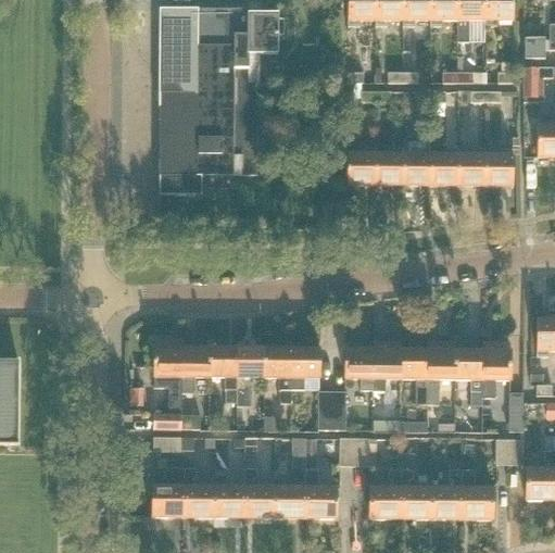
[(376,19),(375,0),(347,0),(347,24),(360,24),(360,19),(376,19)]
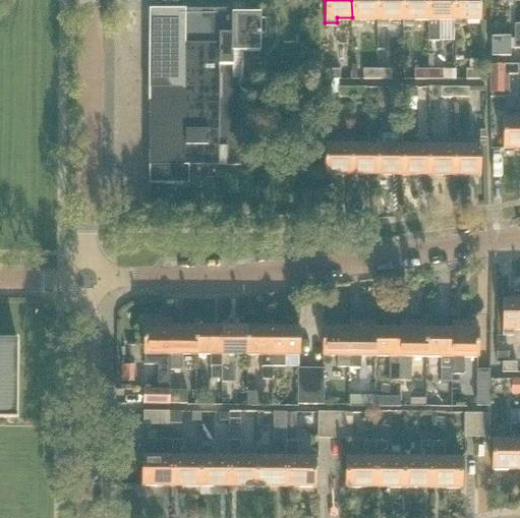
[(378,17),(377,0),(351,0),(352,17),(352,22),(362,22),(362,17),(378,17)]
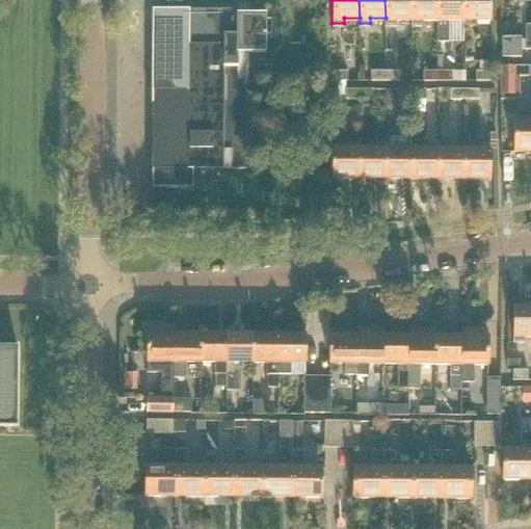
[(385,0),(386,18),(385,23),(396,23),(396,18),(412,18),(412,0),(385,0)]
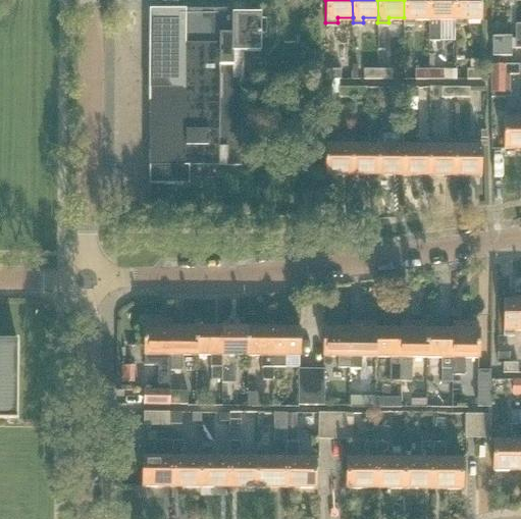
[(414,17),(428,17),(429,17),(429,0),(404,0),(404,17),(404,22),(414,22),(414,17)]
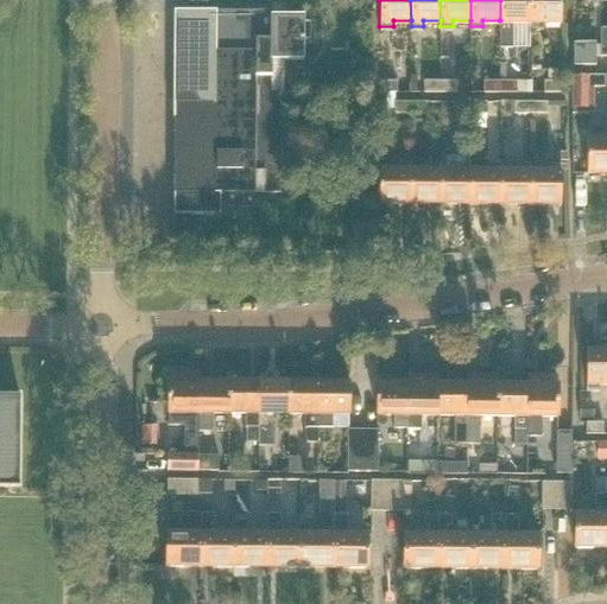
[(499,20),(499,27),(499,46),(512,46),(512,20),(530,20),(531,20),(530,0),(500,0),(500,20),(499,20)]
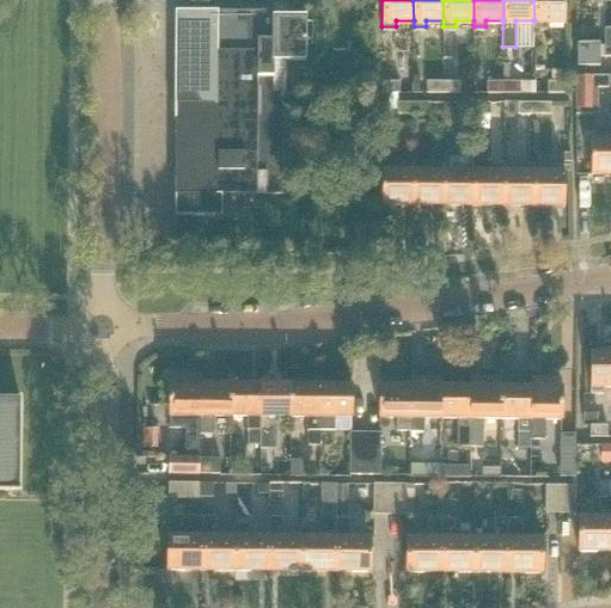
[(533,0),(535,20),(533,20),(533,28),(547,28),(547,20),(564,20),(564,0),(533,0)]
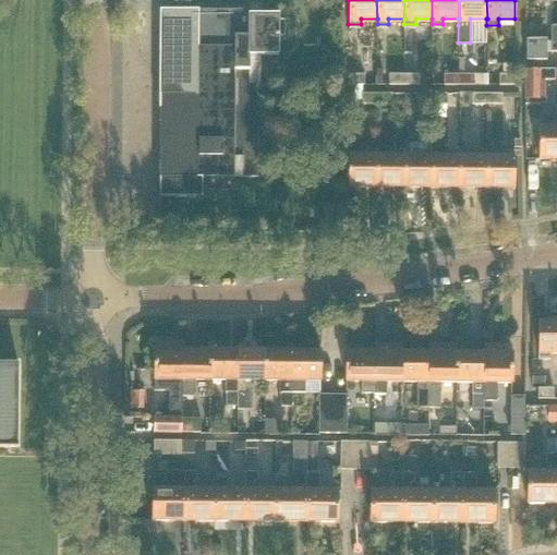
[(250,8),(160,8),(160,193),(202,193),(202,173),(257,173),(257,81),(249,81),(249,52),(278,52),(278,34),(285,34),(285,19),(278,19),(278,12),(250,12),(250,8)]
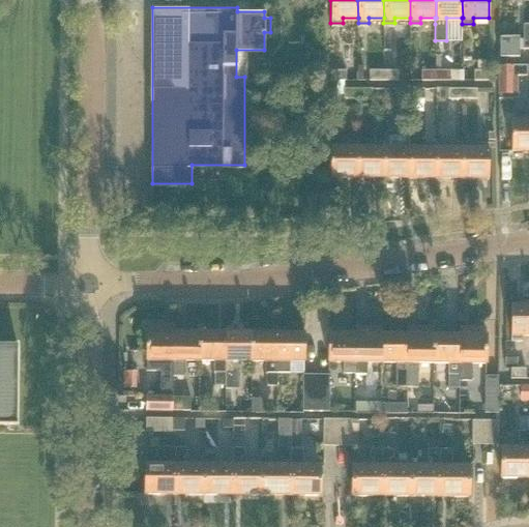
[(499,17),(499,32),(509,32),(509,17),(499,17)]
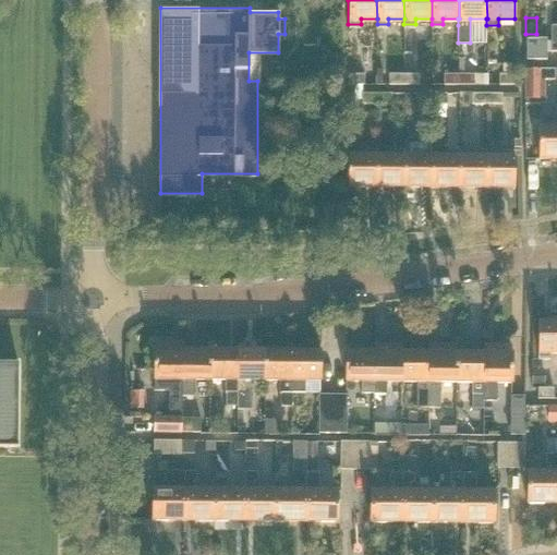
[(525,35),(525,60),(547,60),(547,36),(525,35)]
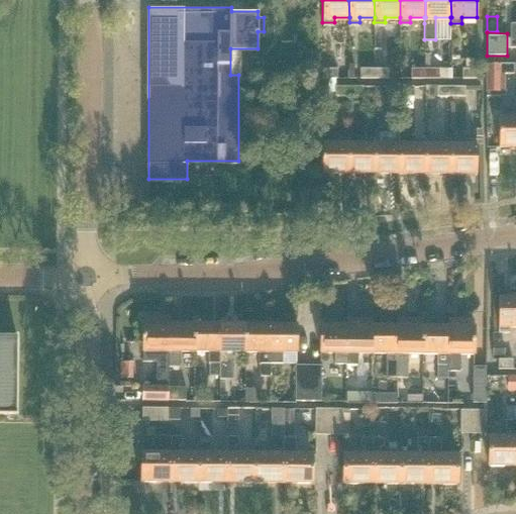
[(334,41),(314,41),(313,57),(334,57),(334,41)]
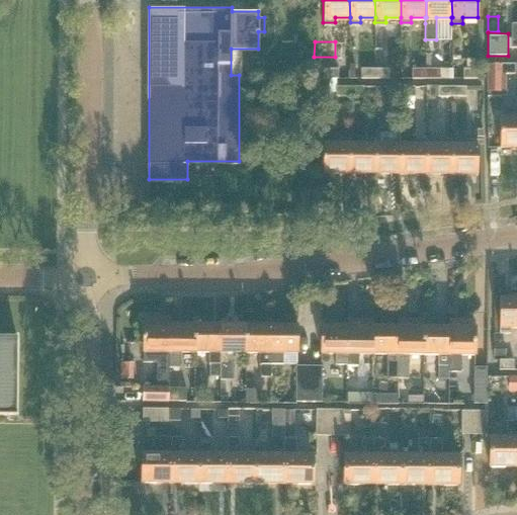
[(515,71),(515,62),(501,62),(501,71),(515,71)]
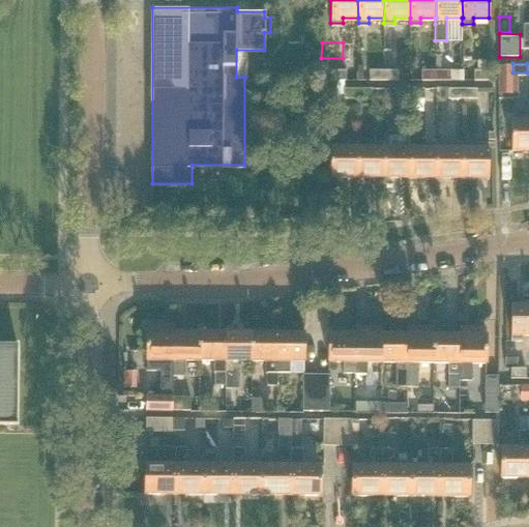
[(346,78),(347,68),(332,68),(332,78),(346,78)]
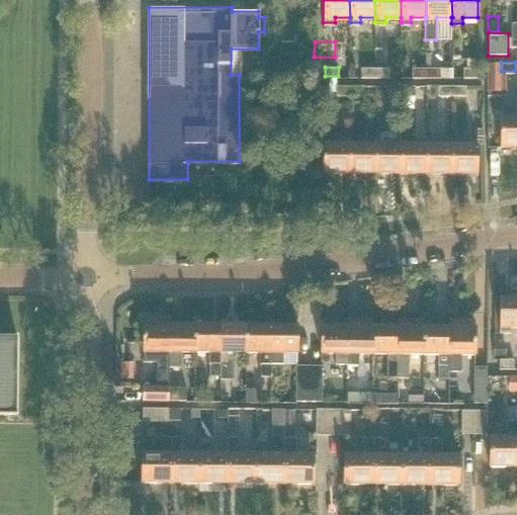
[(478,76),(478,67),(465,67),(464,76),(478,76)]
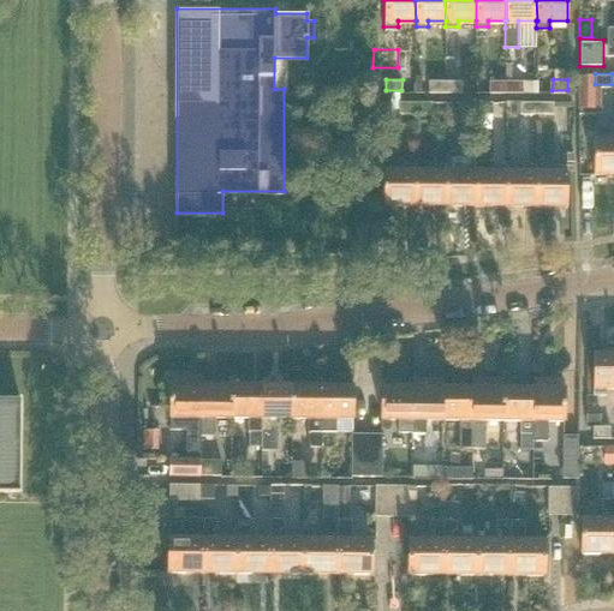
[(429,94),(445,94),(445,81),(429,81),(429,94)]
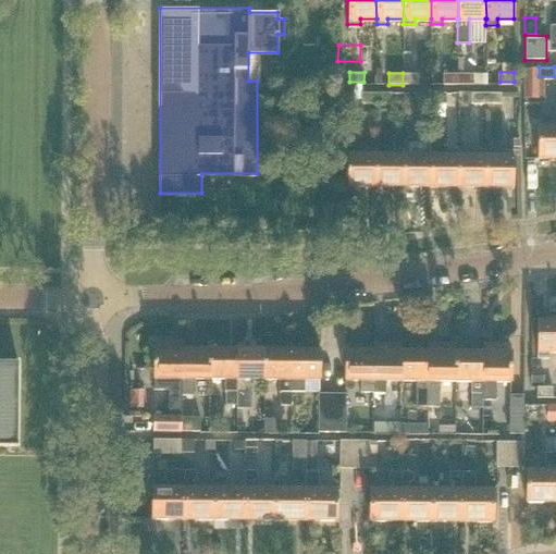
[(419,74),(403,73),(403,85),(419,85),(419,74)]
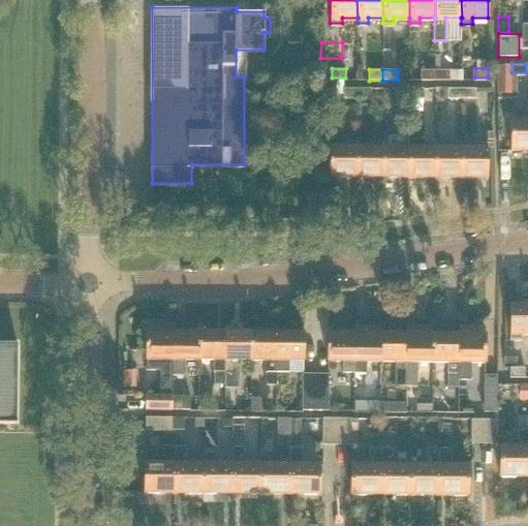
[(421,81),(435,80),(435,69),(421,69),(421,81)]
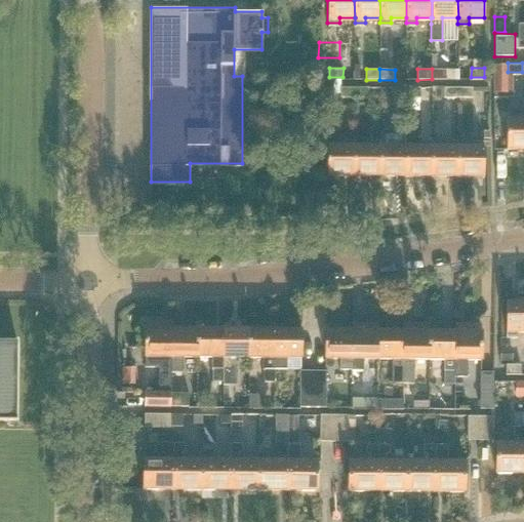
[(432,69),(432,79),(459,79),(459,69),(432,69)]
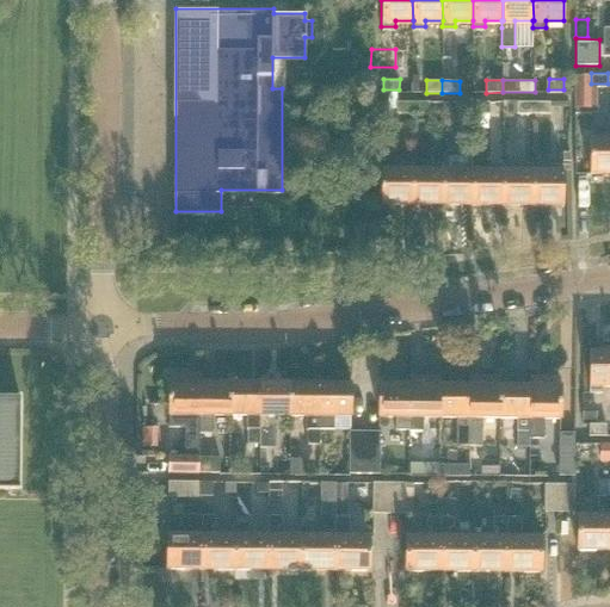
[(396,113),(412,113),(412,101),(398,101),(398,93),(389,93),(389,109),(396,109),(396,113)]
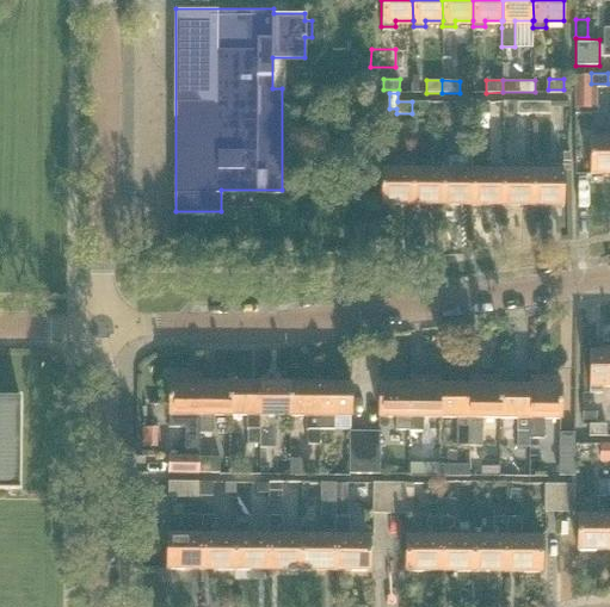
[(457,113),(473,113),(473,100),(457,100),(457,113)]
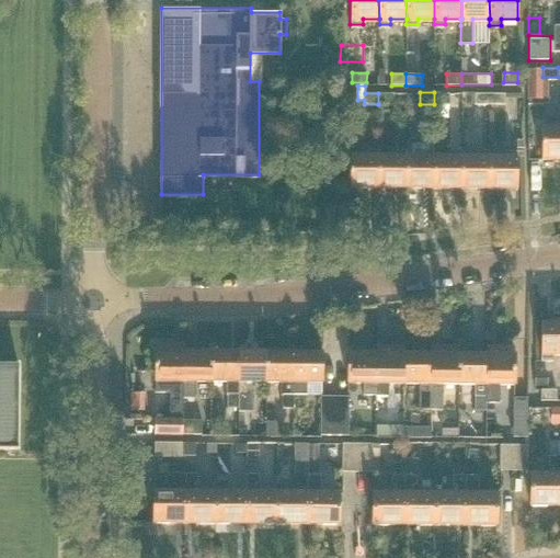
[(461,92),(434,92),(434,104),(461,104),(461,92)]
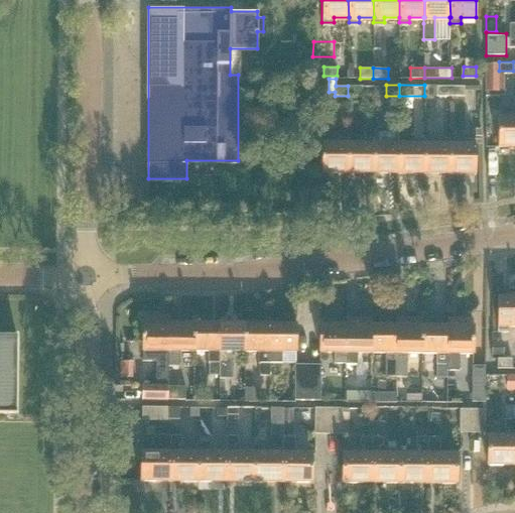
[(451,85),(424,85),(424,96),(451,96),(451,85)]
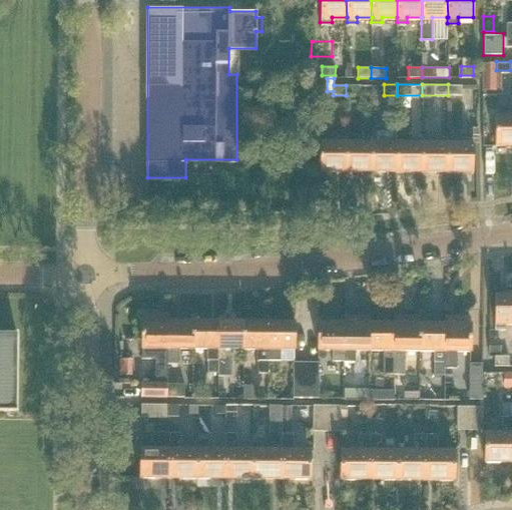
[(448,84),(448,95),(462,95),(462,88),(478,88),(478,84),(448,84)]
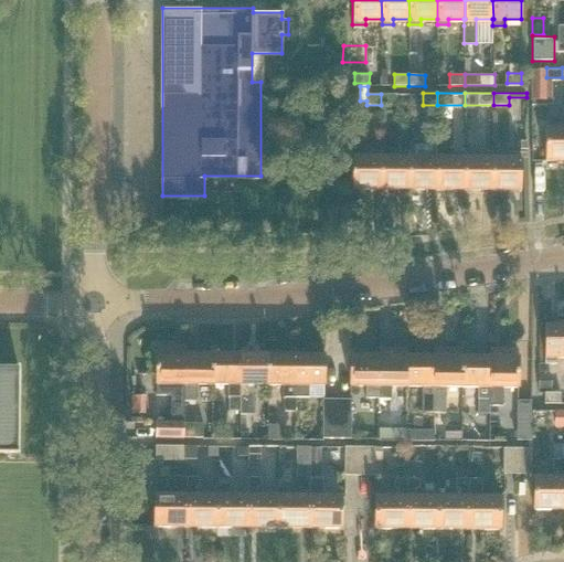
[(381,94),(381,105),(397,105),(397,94),(381,94)]
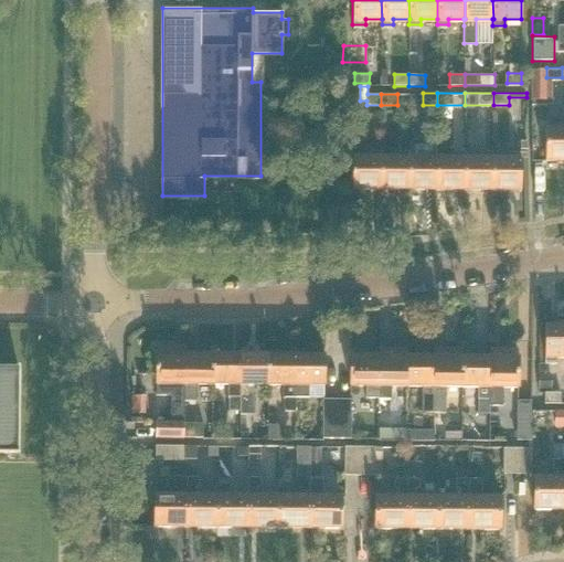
[(545,159),(563,159),(563,120),(562,120),(562,126),(546,125),(545,159)]
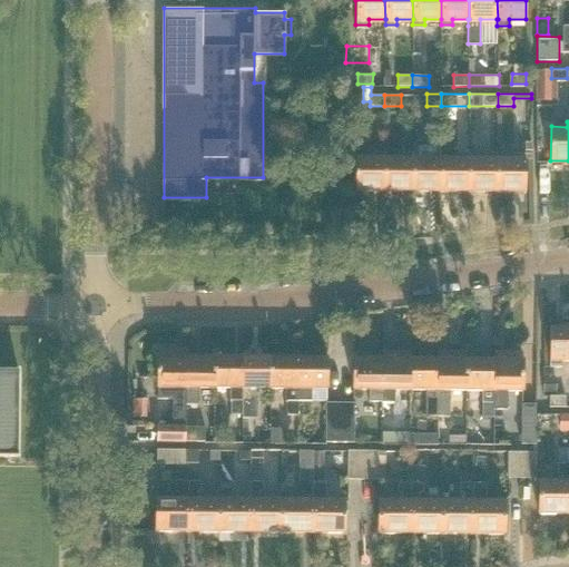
[(355,189),(383,189),(384,149),(372,149),(372,155),(355,155),(355,189)]
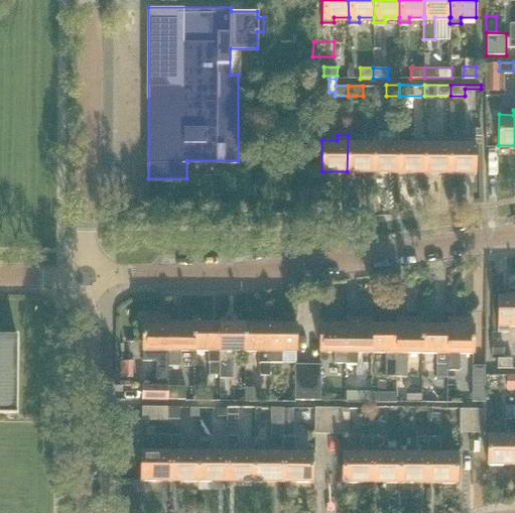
[(348,135),(347,171),(373,171),(373,135),(363,135),(363,140),(349,140),(349,135),(348,135)]
